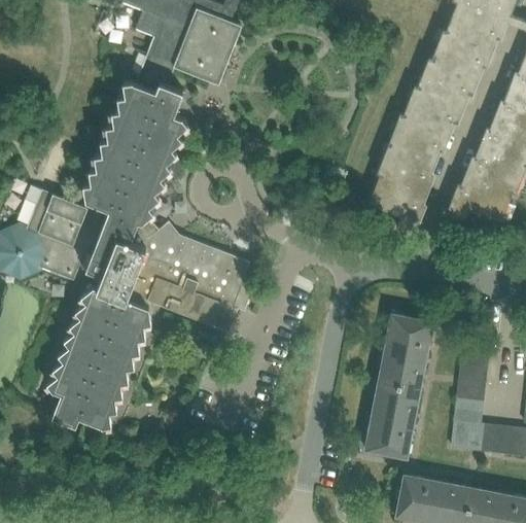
[(0,274),(20,281),(39,274),(40,271),(73,283),(78,269),(101,277),(95,292),(92,290),(79,301),(84,307),(74,315),(78,321),(68,329),(73,336),(63,344),(68,350),(57,358),(62,364),(51,373),(57,379),(45,387),(51,394),(60,397),(50,420),(63,424),(74,429),(77,421),(100,429),(101,430),(110,429),(108,416),(115,414),(113,402),(121,399),(119,387),(127,385),(125,372),(133,371),(131,358),(138,356),(137,343),(144,342),(142,328),(149,327),(147,312),(144,311),(147,304),(229,336),(233,322),(228,320),(231,312),(242,316),(242,315),(251,293),(240,288),(249,266),(178,238),(173,231),(168,224),(167,223),(156,232),(146,218),(151,214),(148,209),(158,201),(153,195),(164,186),(159,180),(170,172),(165,166),(175,157),(170,150),(180,142),(176,136),(186,128),(180,120),(173,117),(181,95),(166,89),(174,70),(217,88),(240,29),(230,25),(239,0),(225,0),(222,9),(198,0),(119,0),(118,3),(141,12),(138,22),(134,31),(135,31),(153,38),(149,49),(135,85),(131,84),(123,85),(124,99),(116,100),(118,113),(111,115),(112,128),(105,130),(106,143),(99,144),(101,158),(94,159),(95,172),(88,173),(90,186),(82,187),(84,203),(88,205),(85,209),(40,194),(27,229),(18,225),(0,233),(0,274)]
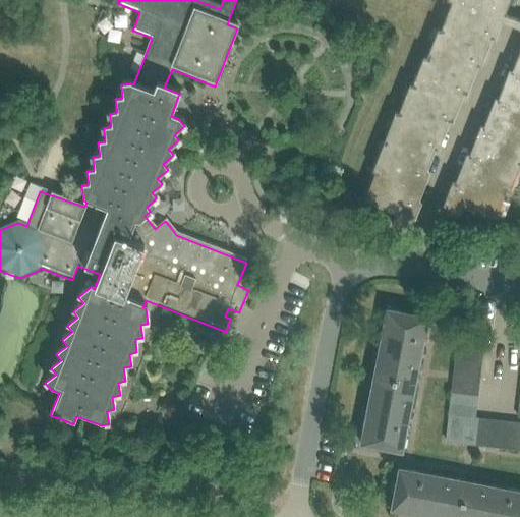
[(447,0),(446,4),(450,6),(440,34),(437,33),(425,61),(422,60),(411,89),(409,88),(398,116),(395,115),(371,174),(373,176),(362,205),(393,216),(389,226),(409,234),(413,222),(420,206),(417,204),(428,176),(425,174),(435,153),(438,154),(449,124),(451,125),(462,97),(465,98),(472,80),(477,69),(479,70),(490,42),(494,43),(500,25),(510,30),(519,33),(519,54),(511,74),(508,73),(497,102),(494,101),(482,130),(479,128),(468,158),(465,156),(454,185),(451,184),(440,213),(459,220),(462,210),(495,222),(505,193),(509,194),(519,166),(519,24),(514,22),(503,18),(510,0),(447,0)]
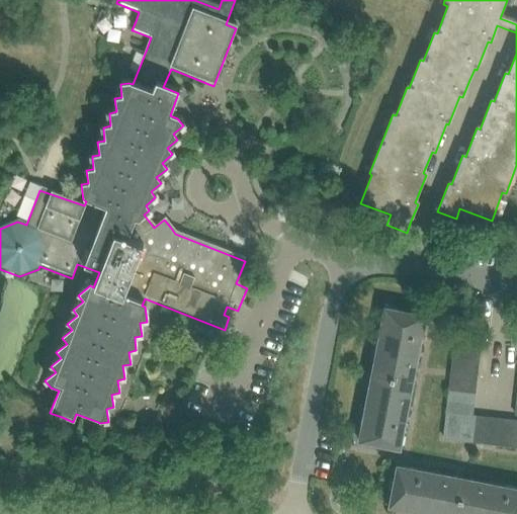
[(172,154),(162,163),(167,169),(176,181),(188,152),(177,140),(167,148),(172,154)]
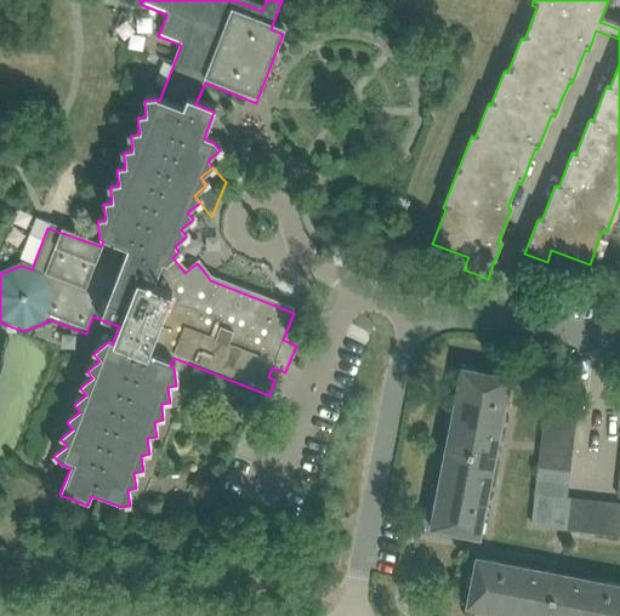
[(428,534),(478,543),(510,382),(460,372),(428,534)]
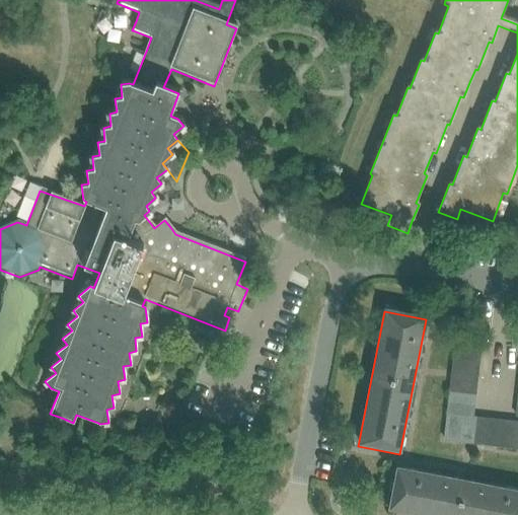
[(454,351),(451,377),(476,379),(479,354),(454,351)]
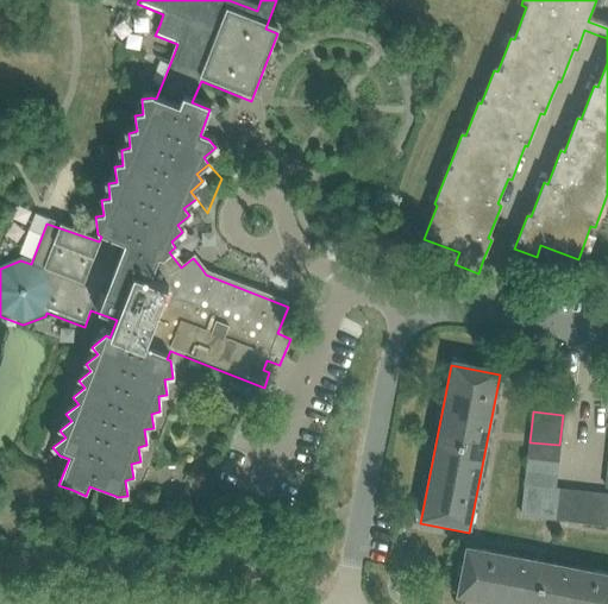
[(528,450),(527,463),(557,466),(558,452),(528,450)]
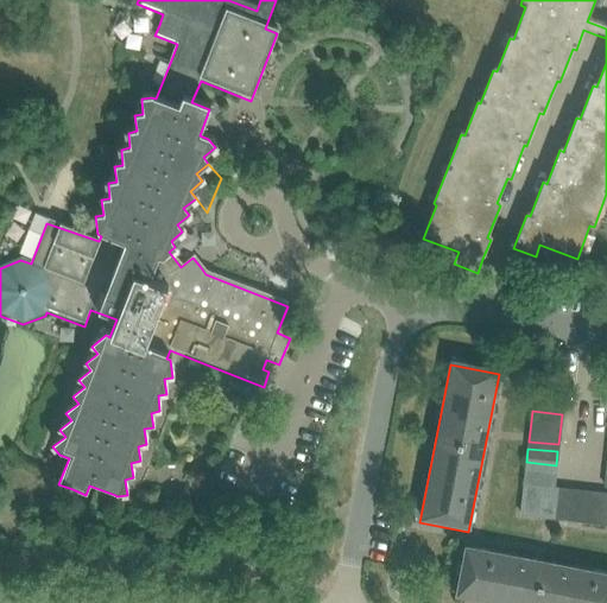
[(526,462),(524,476),(555,480),(556,465),(526,462)]
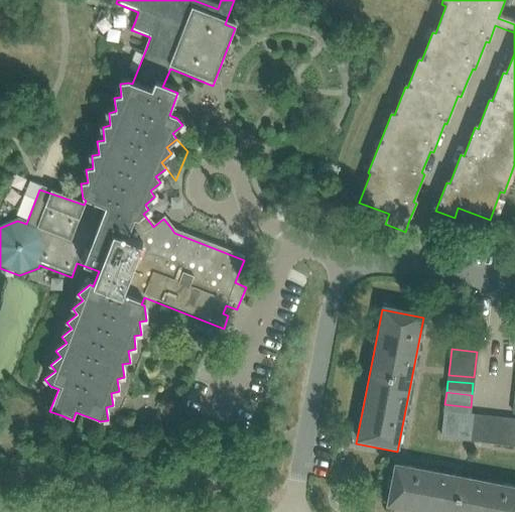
[(444,404),(443,415),(458,417),(469,418),(471,407),(444,404)]
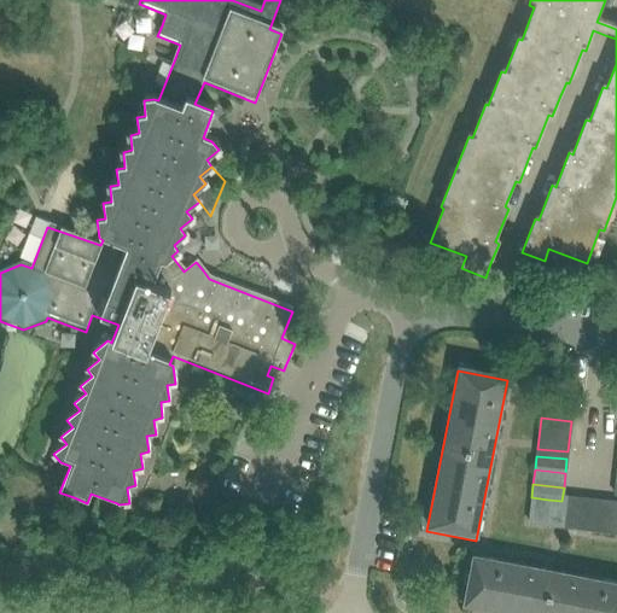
[(566,532),(580,533),(583,503),(569,502),(566,532)]
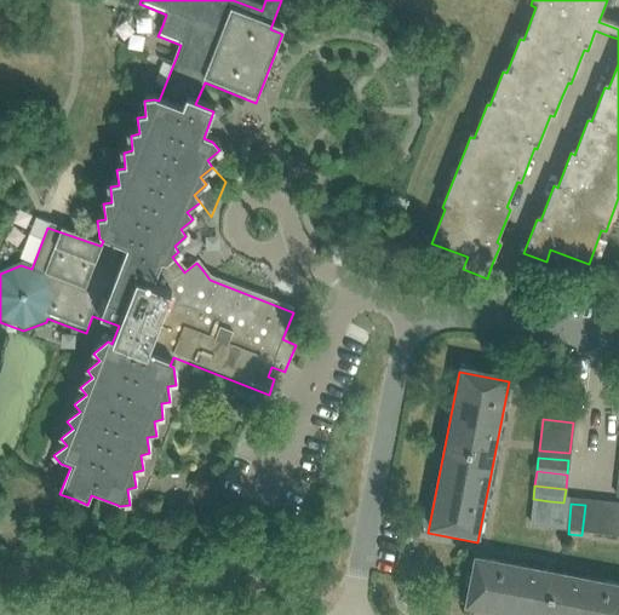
[(582,535),(596,536),(600,506),(585,505),(582,535)]
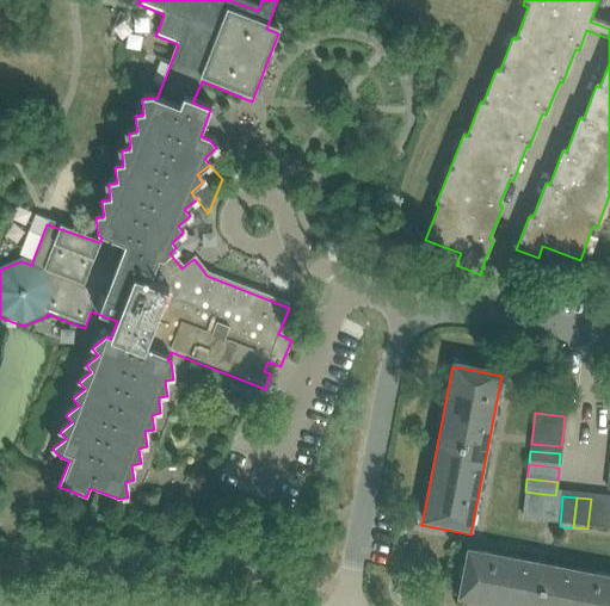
[(587,529),(602,531),(603,515),(605,501),(591,499),(587,529)]
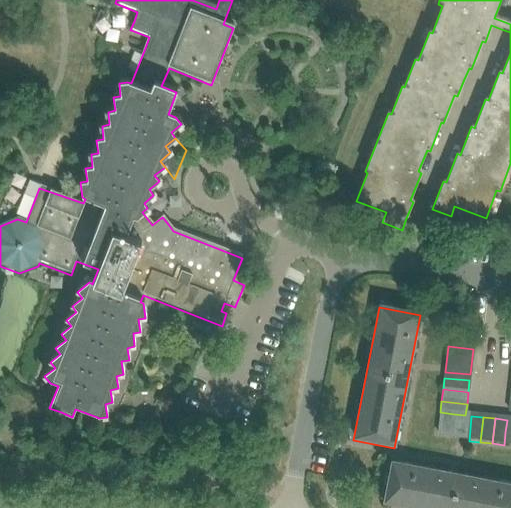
[(437,437),(450,439),(452,432),(438,430),(437,437)]
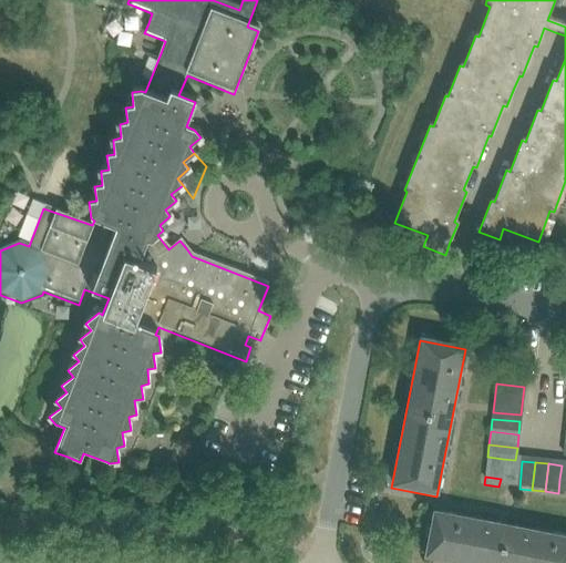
[(501,479),(498,487),(513,488),(513,480),(501,479)]
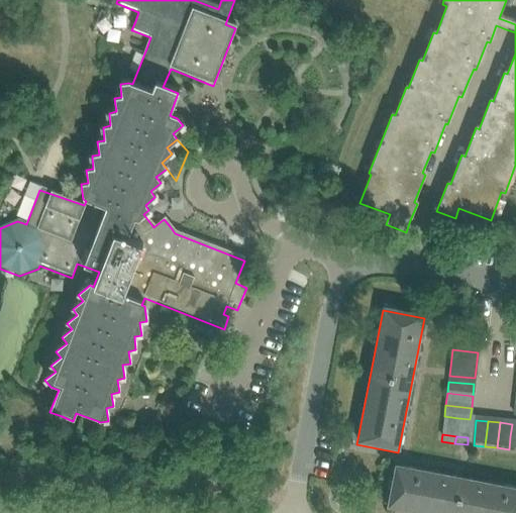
[(387,509),(405,512),(515,512),(515,491),(395,468),(387,509)]
